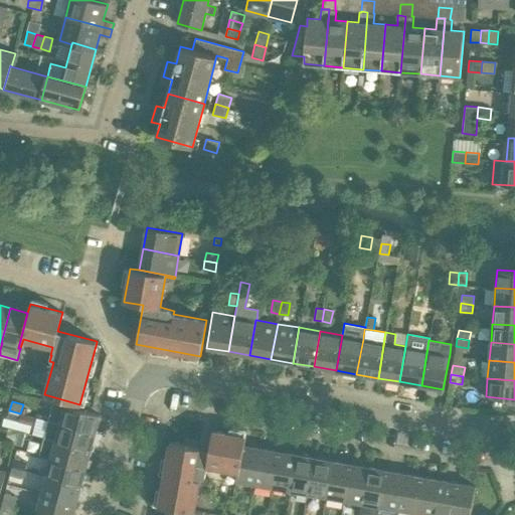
[(53,402),(49,420),(95,433),(100,414),(64,405),(53,402)]
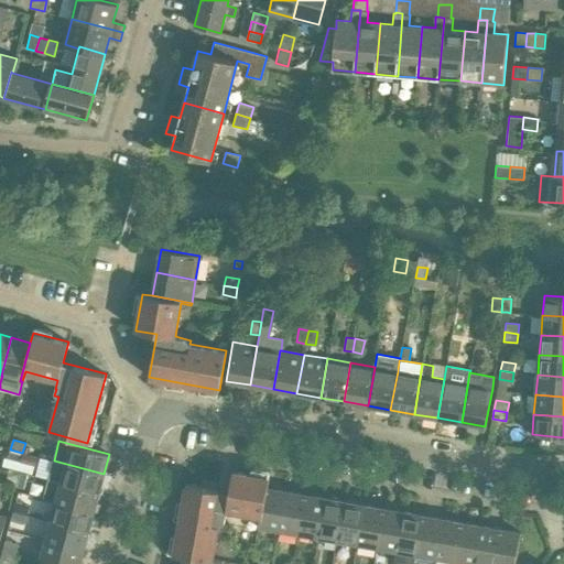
[(22,453),(10,449),(8,458),(20,462),(22,453)]
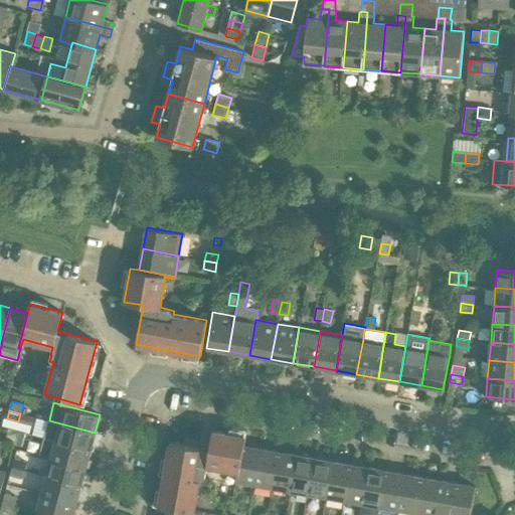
[(21,414),(19,421),(28,423),(30,416),(21,414)]
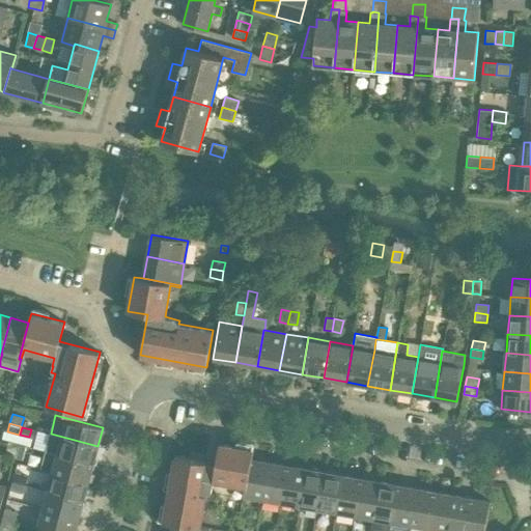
[(51,434),(46,451),(93,464),(98,446),(51,434)]
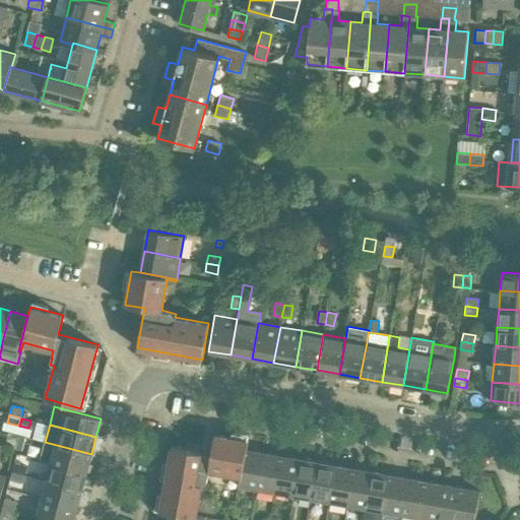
[(5,445),(13,447),(17,435),(8,433),(5,445)]
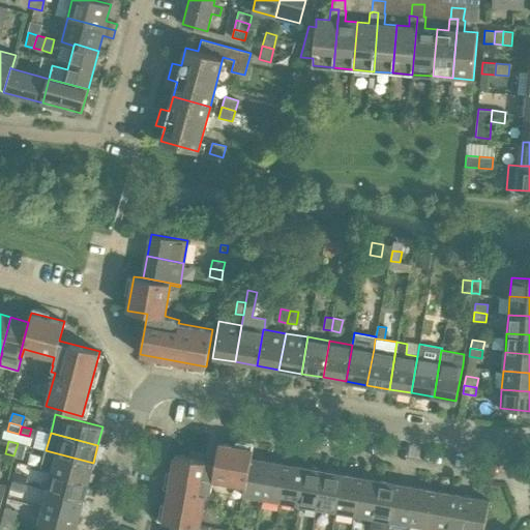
[(163,521),(173,523),(209,529),(209,526),(200,525),(205,493),(209,494),(209,491),(211,490),(212,479),(244,484),(242,494),(244,495),(251,459),(253,448),(219,442),(218,442),(215,462),(187,457),(174,454),(163,521)]
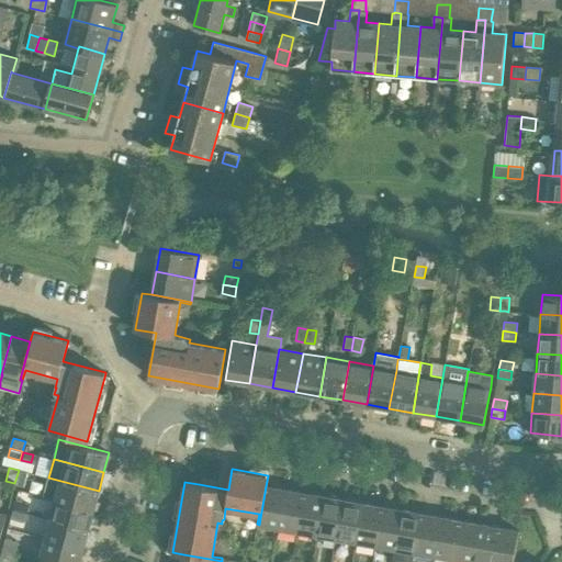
[(19,470),(14,483),(24,485),(27,472),(19,470)]
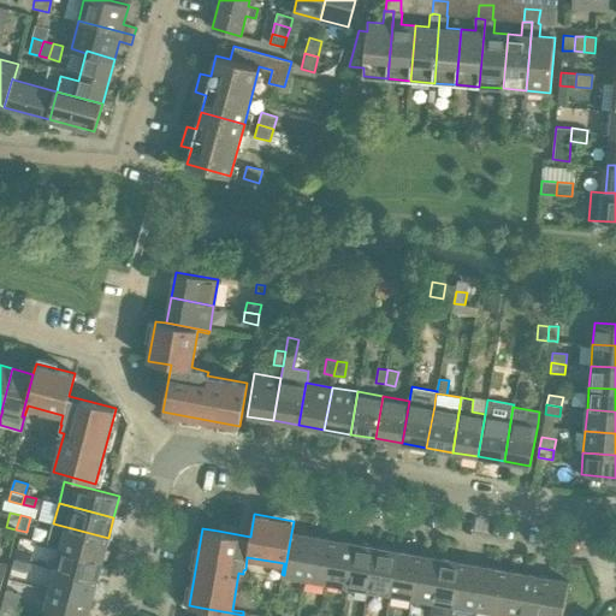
[(47,545),(60,549),(102,560),(108,538),(53,523),(47,545)]
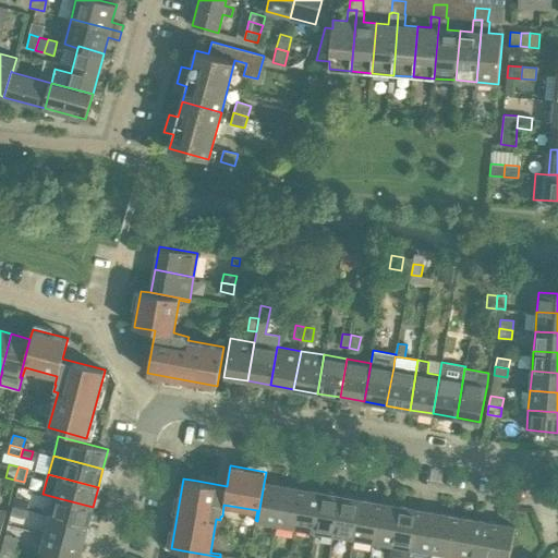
[(283,486),(264,483),(257,521),(276,524),(283,486)]
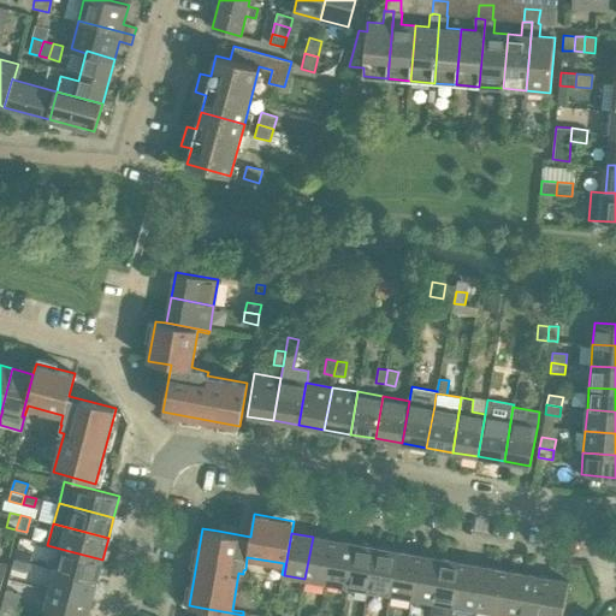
[(333,540),(313,537),(304,579),(326,582),(333,540)]
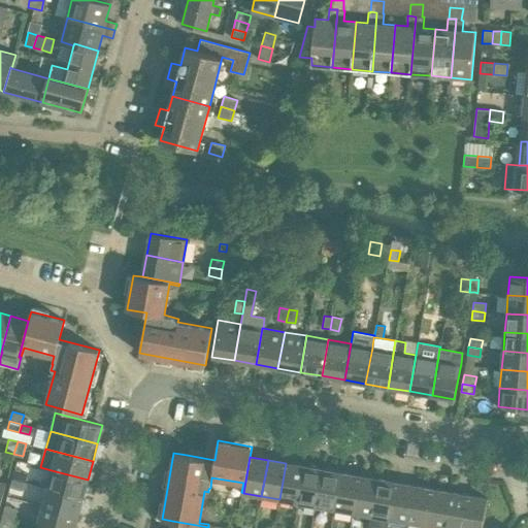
[(304,466),(286,463),(279,499),(297,502),(304,466)]
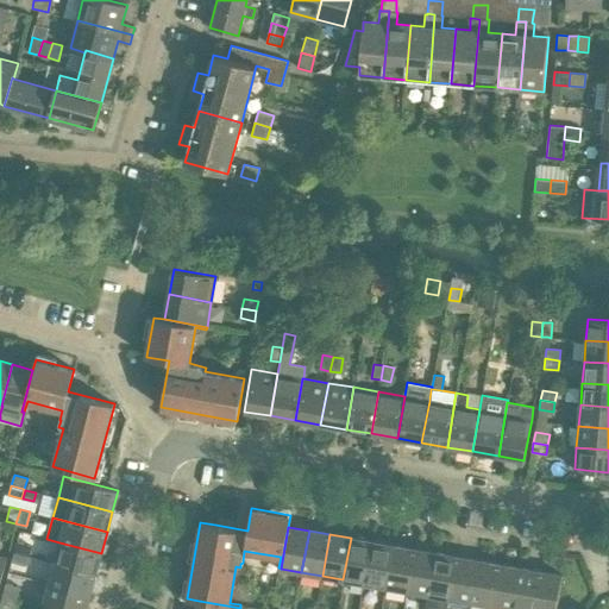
[(372,541),(351,538),(343,579),(364,583),(372,541)]
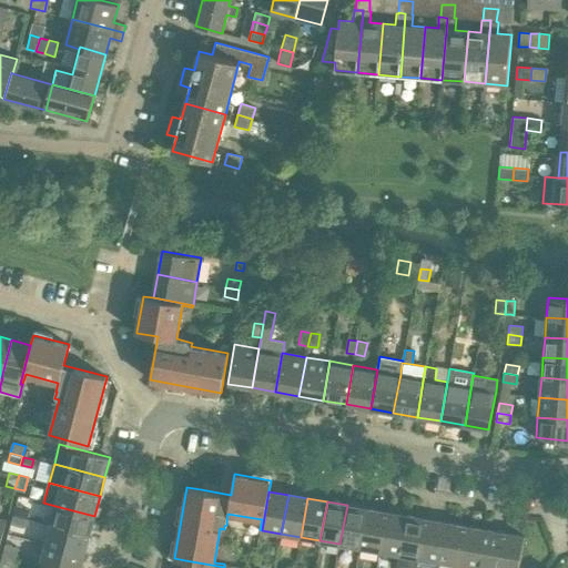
[(367,508),(347,505),(340,544),(359,547),(367,508)]
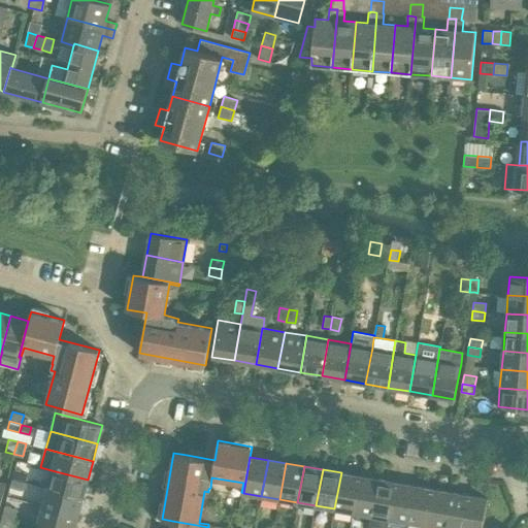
[(14,470),(12,479),(25,482),(27,473),(14,470)]
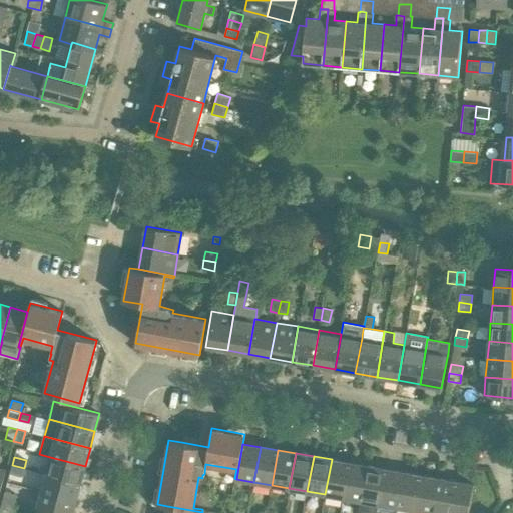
[(50,457),(46,474),(80,483),(85,466),(50,457)]
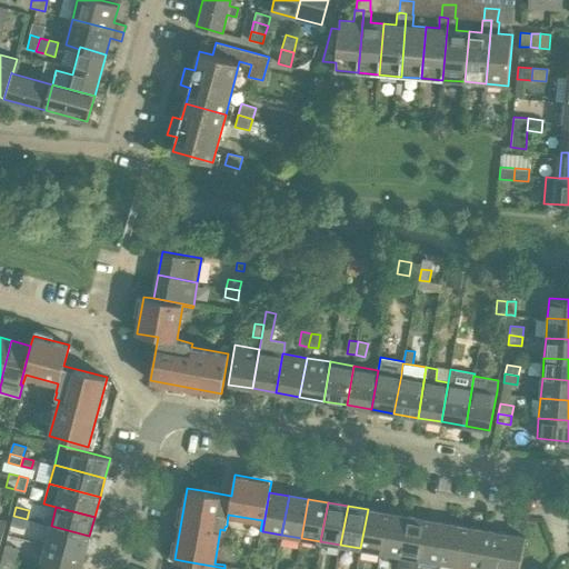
[(387,512),(368,509),(360,548),(380,552),(387,512)]
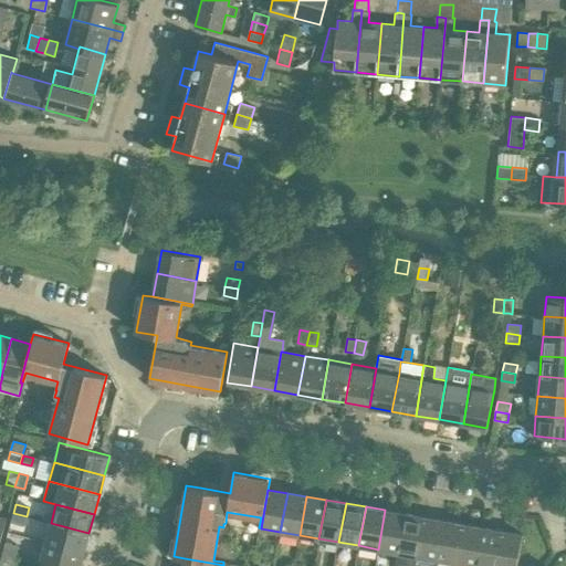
[(405,514),(385,510),(378,549),(397,553),(405,514)]
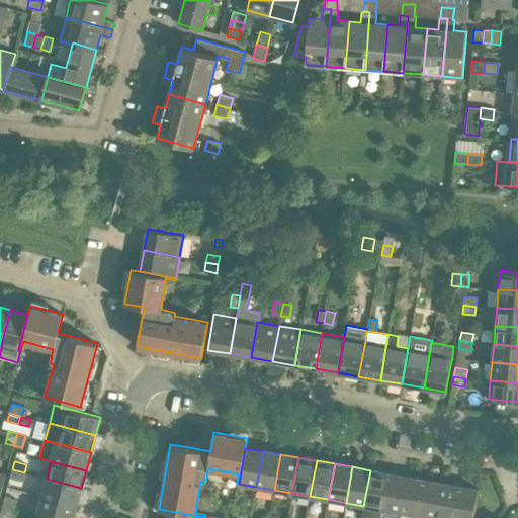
[(24,472),(12,469),(10,478),(22,481),(24,472)]
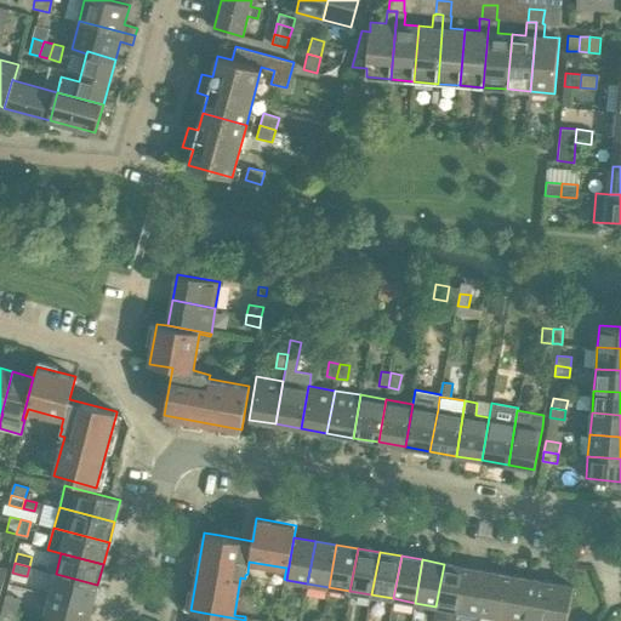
[(466,568),(444,564),(436,607),(433,620),(437,620),(455,620),(457,610),(466,568)]
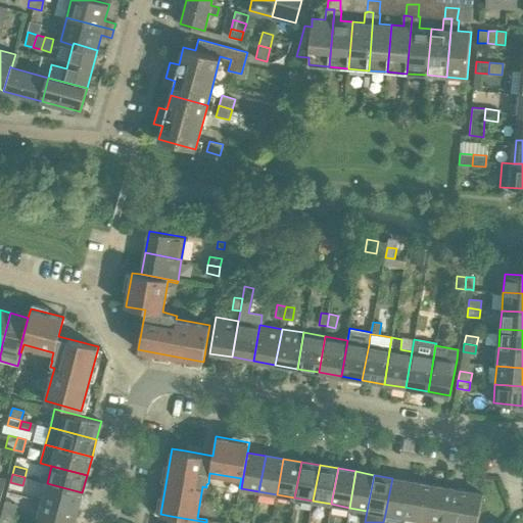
[(411,481),(392,478),(385,514),(403,517),(411,481)]
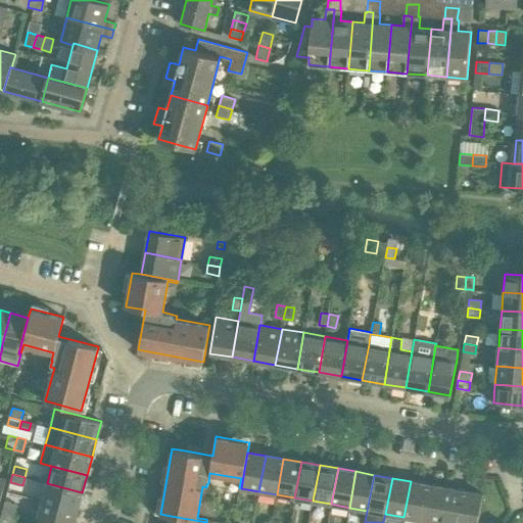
[(428,484),(411,481),(403,517),(422,520),(428,484)]
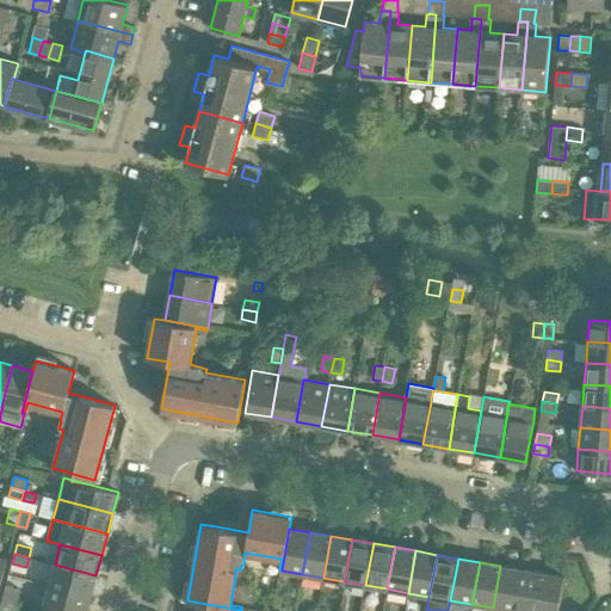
[(55,565),(49,586),(90,597),(96,575),(55,565)]
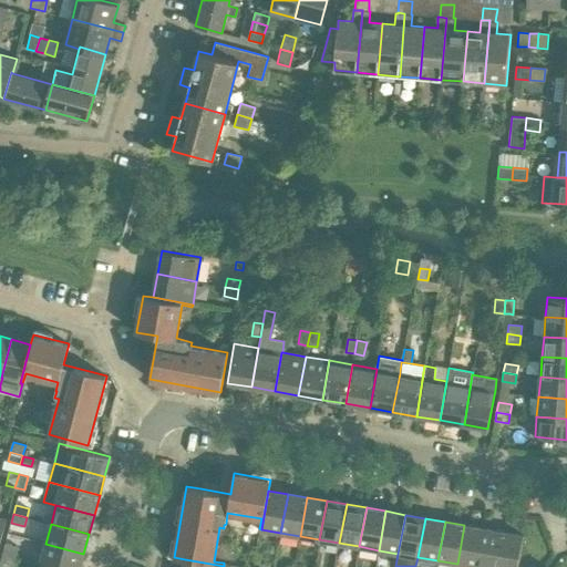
[(476,566),(484,528),(464,525),(457,564),(475,566),(476,566)]
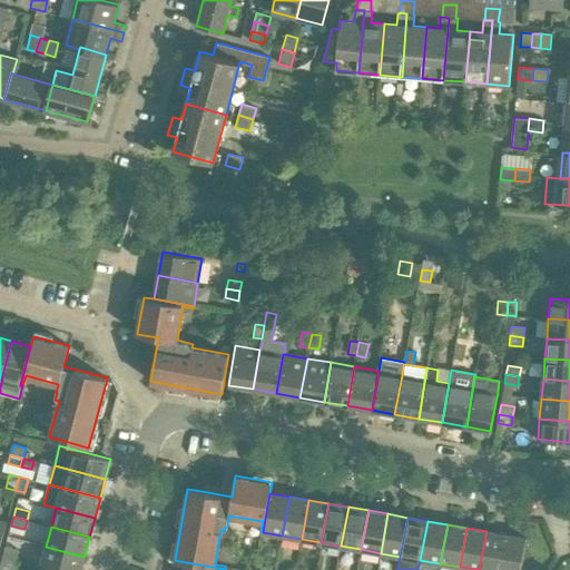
[(499,569),(507,534),(487,531),(479,569),(499,569)]
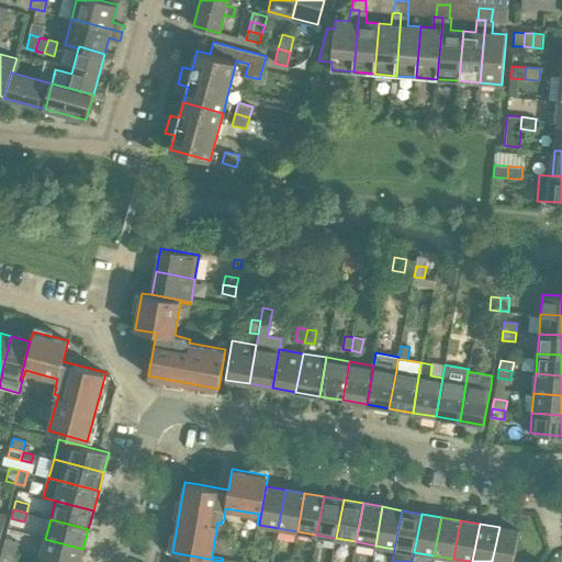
[(513,561),(519,530),(499,527),(492,561),(513,561)]
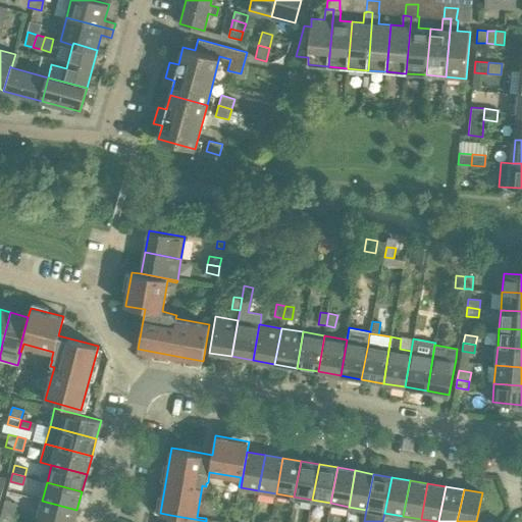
[(5,501),(3,509),(14,512),(17,504),(5,501)]
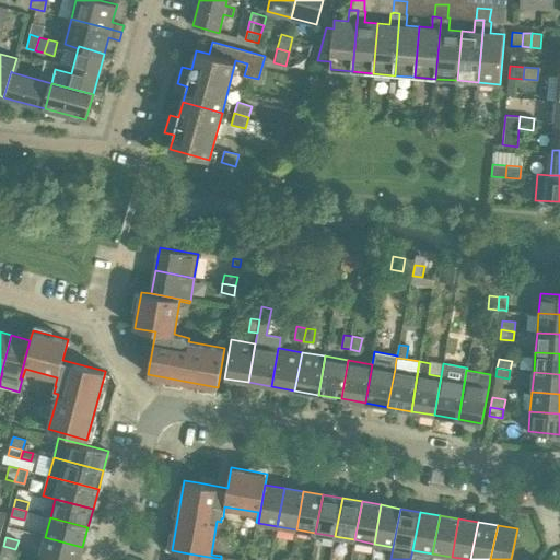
[(45,537),(39,556),(56,559),(79,559),(82,547),(45,537)]
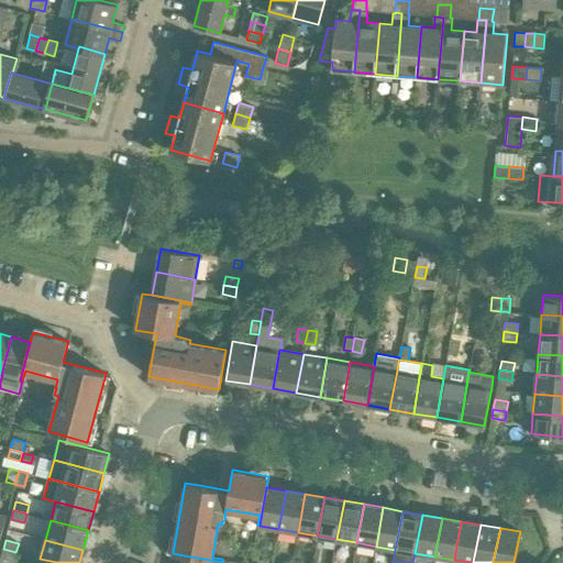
[(15,552),(3,549),(0,558),(13,561),(15,552)]
